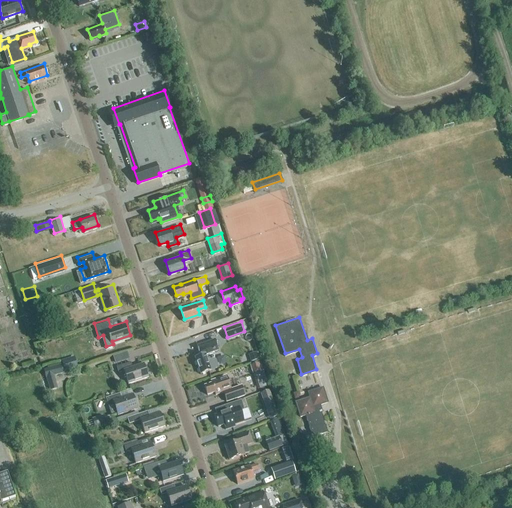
[(213,356),(207,358),(205,352),(219,348),(215,337),(197,343),(199,350),(200,349),(201,353),(195,355),(200,371),(217,366),(218,363),(215,357),(213,356)]
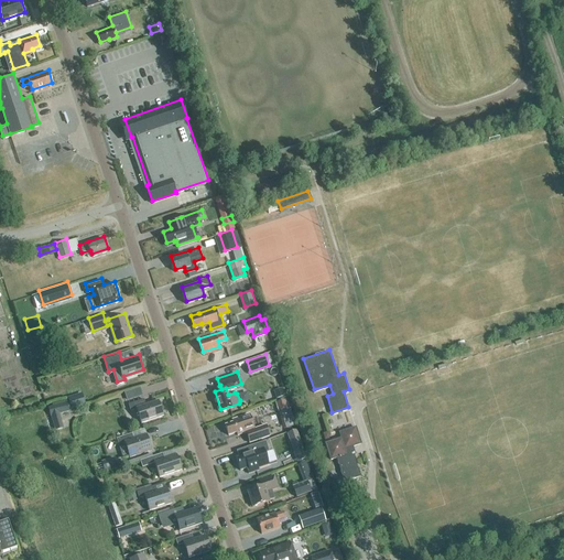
[(283,387),(275,389),(278,396),(285,394),(283,387)]
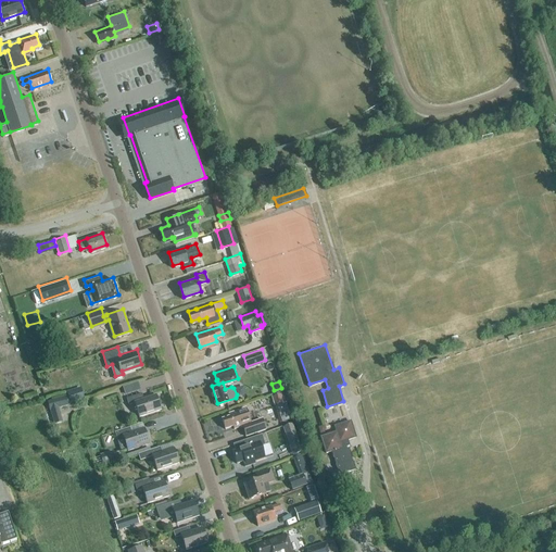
[(80,385),(67,389),(71,399),(84,394),(80,385)]
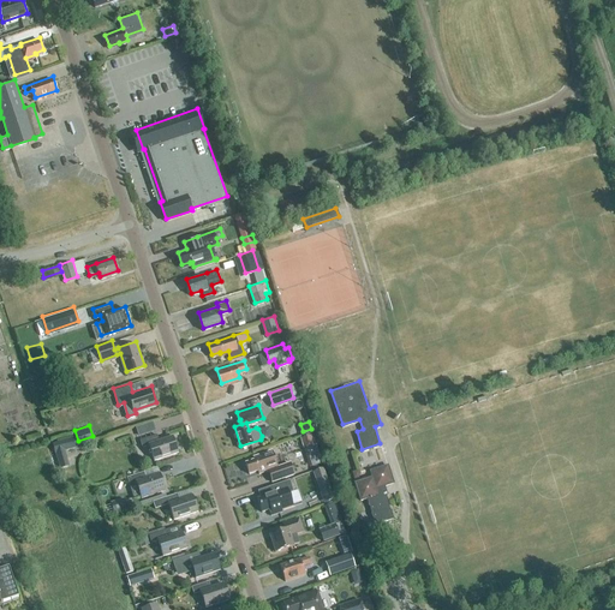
[(154,458),(178,450),(172,434),(159,438),(157,431),(139,437),(142,444),(149,442),(154,458)]
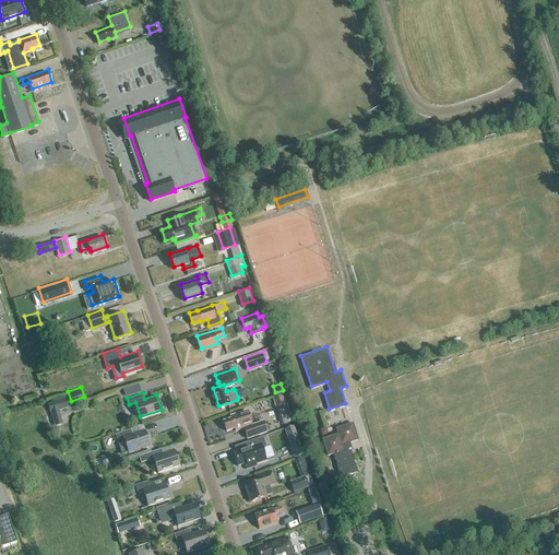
[(283,393),(275,396),(277,405),(285,403),(283,393)]
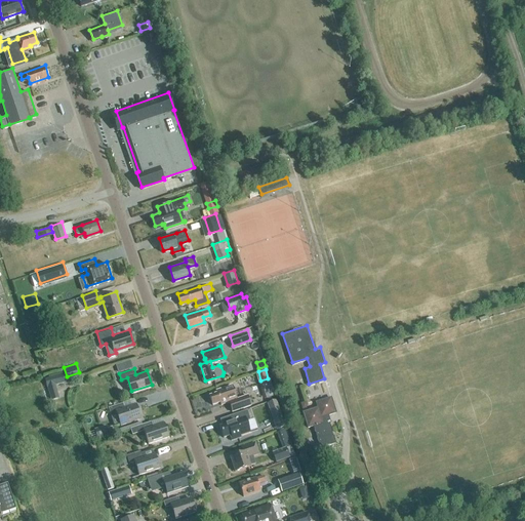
[(63,371),(45,376),(51,397),(58,395),(55,383),(65,379),(63,371)]
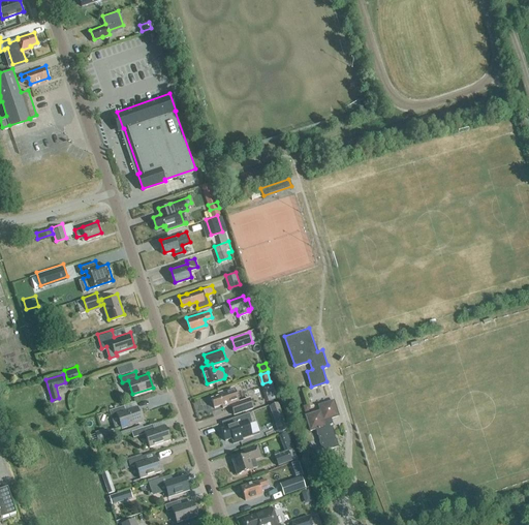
[(219,394),(211,396),(214,405),(222,403),(223,405),(230,403),(235,412),(253,406),(249,396),(239,400),(234,385),(218,391),(219,394)]
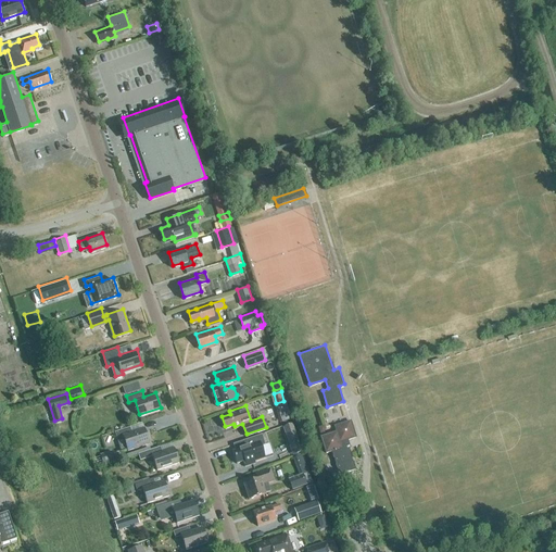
[(345,438),(356,435),(351,418),(335,424),(337,429),(320,435),(326,450),(331,449),(339,472),(355,466),(345,438)]
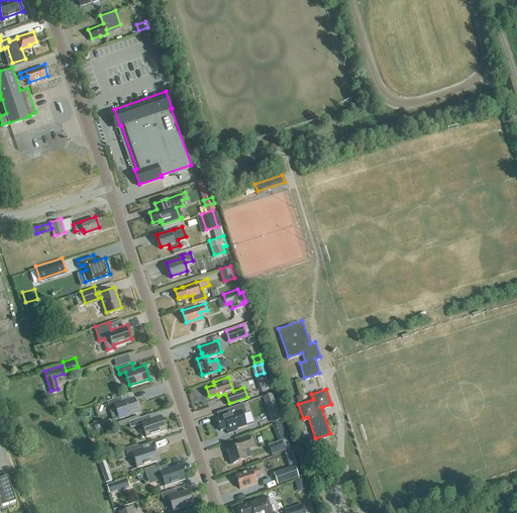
[(118,416),(138,410),(133,396),(123,400),(121,394),(107,399),(108,405),(114,403),(118,416)]
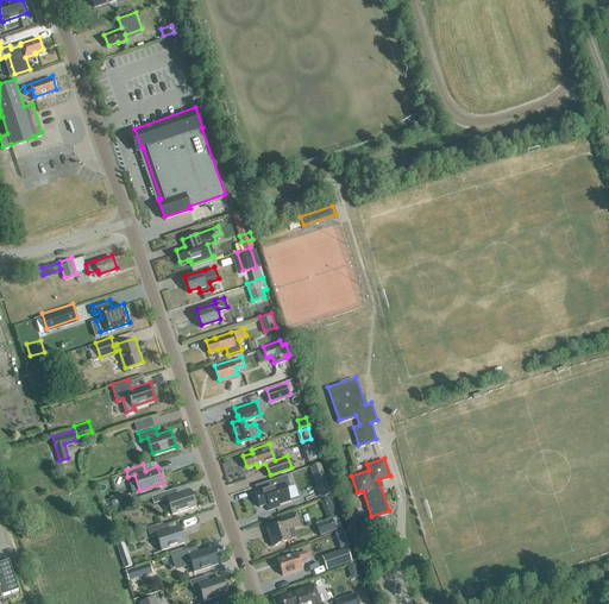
[(283,480),(294,476),(292,470),(281,473),(283,480)]
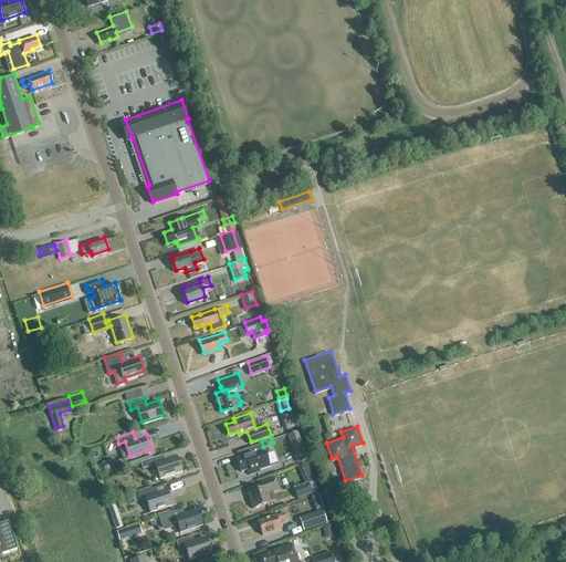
[(302,439),(292,444),(294,450),(296,456),(306,453),(302,439)]
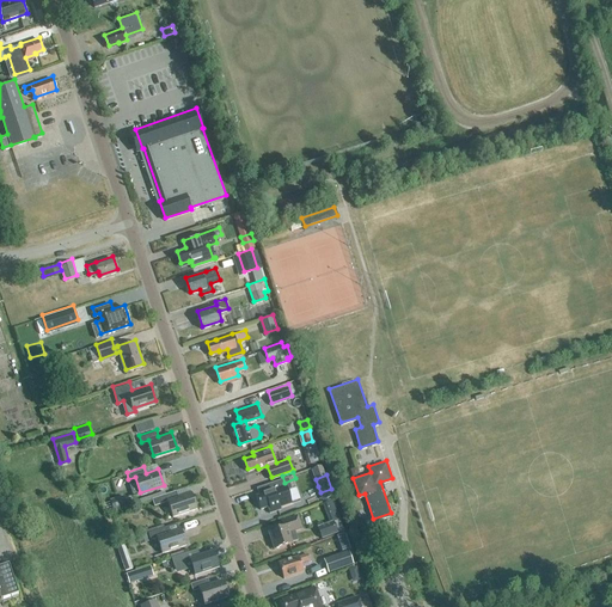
[(276,492),(283,490),(282,485),(275,488),(256,494),(261,507),(279,501),(276,492)]
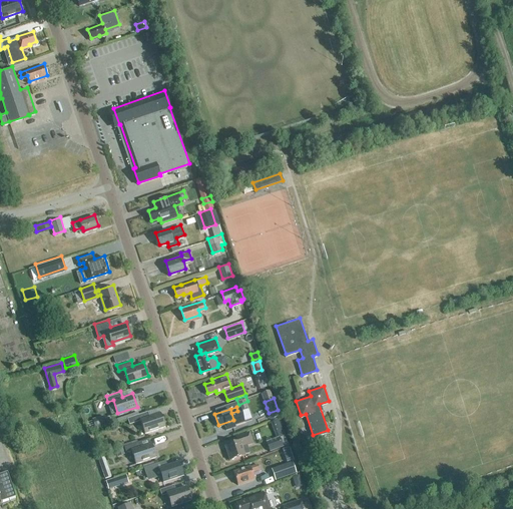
[(147,410),(133,414),(127,416),(129,422),(140,418),(145,431),(164,425),(160,411),(149,415),(147,410)]
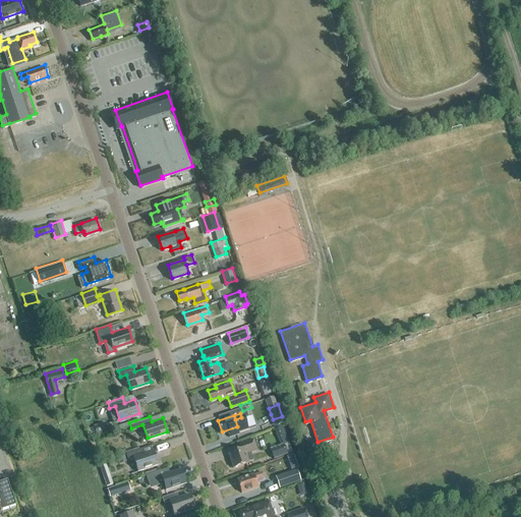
[(281,441),(289,438),(285,426),(278,428),(281,441)]
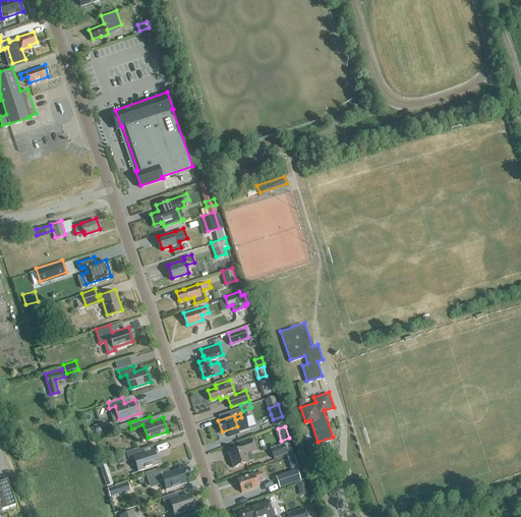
[(245,451),(256,448),(253,437),(241,441),(243,447),(229,451),(233,464),(233,465),(248,460),(245,451)]
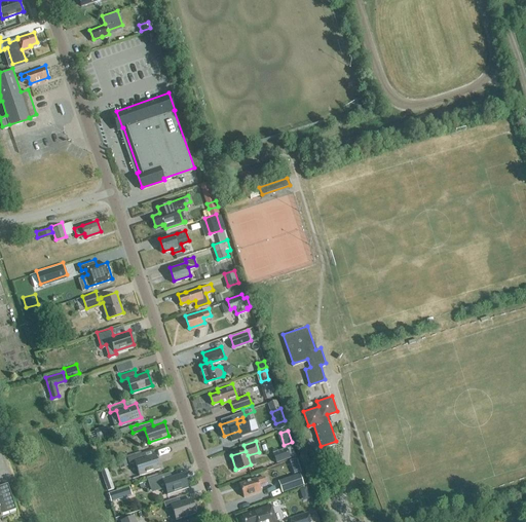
[(296,454),(293,446),(288,448),(287,446),(272,451),(276,461),(296,454)]
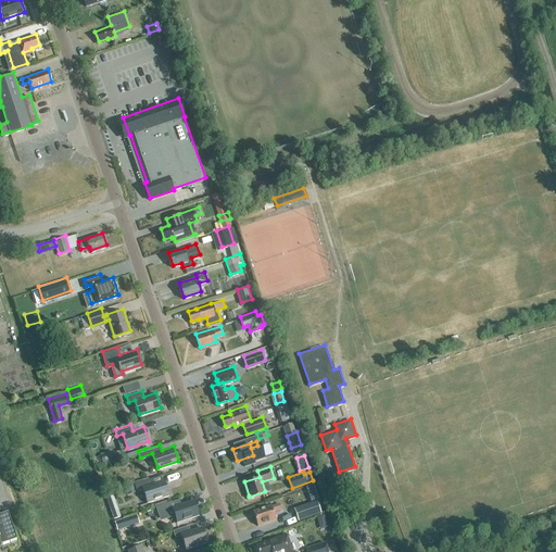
[(148,501),(168,493),(164,478),(152,483),(150,477),(135,483),(137,488),(142,487),(148,501)]
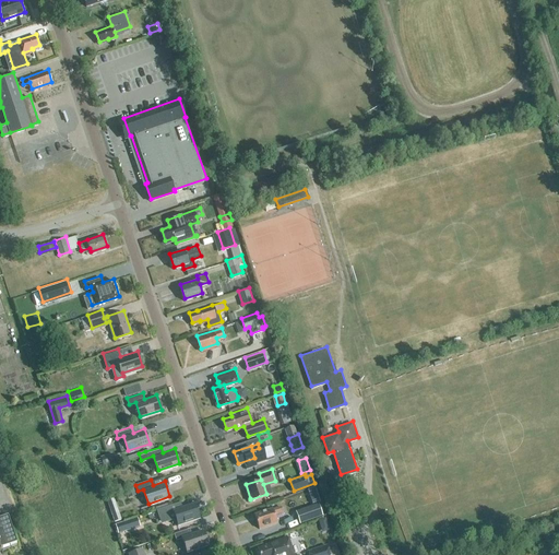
[(114,495),(107,497),(115,519),(121,517),(114,495)]
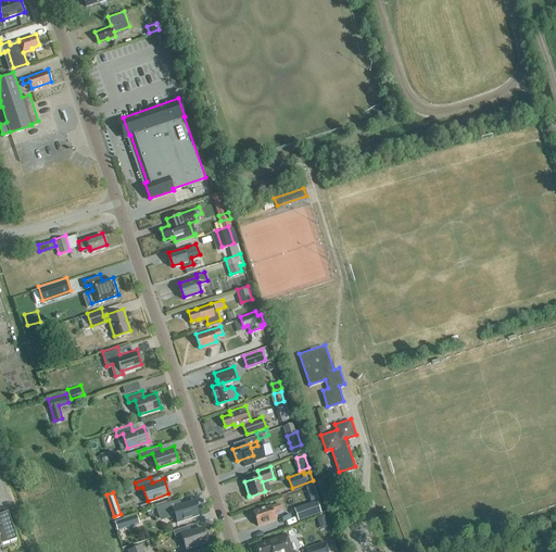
[(293,506),(290,496),(281,499),(285,509),(293,506)]
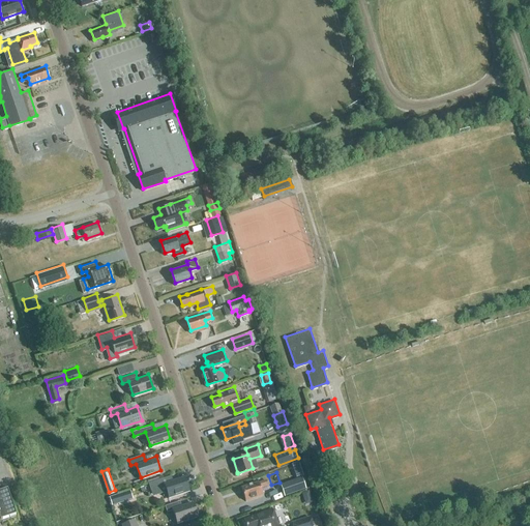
[(171,473),(156,478),(148,480),(151,489),(165,485),(169,496),(188,489),(184,475),(173,478),(171,473)]
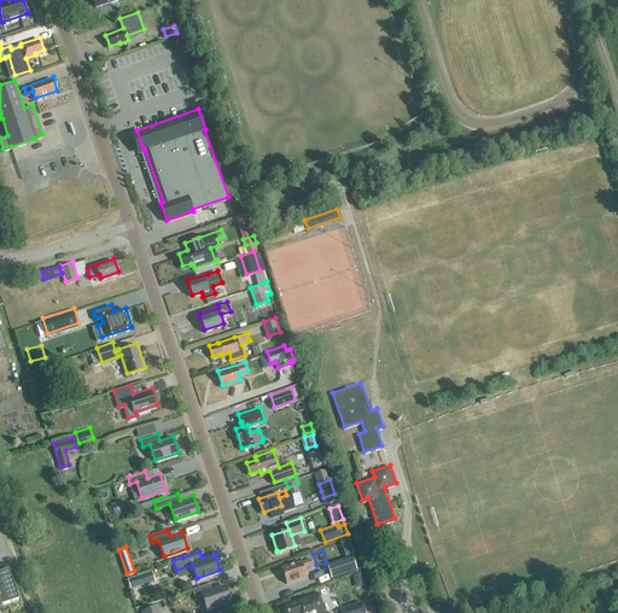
[(351,555),(328,562),(332,576),(355,568),(351,555)]
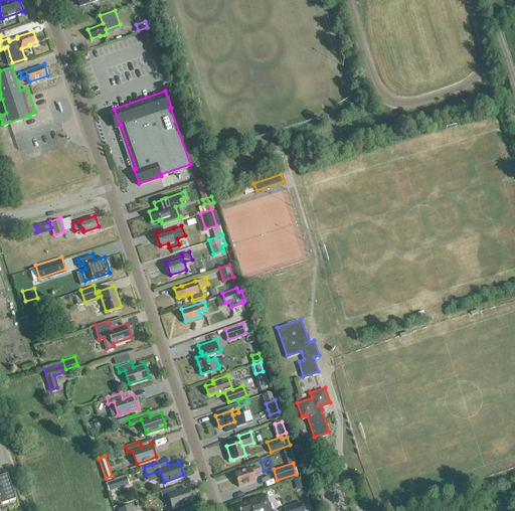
[(252,472),(261,470),(259,464),(250,467),(250,466),(234,472),(238,484),(254,479),(252,472)]
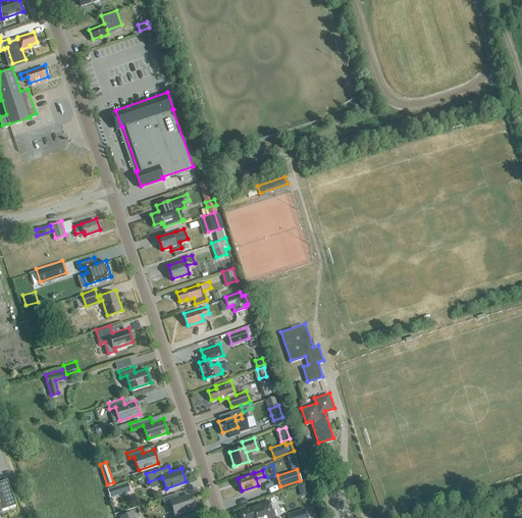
[(0,509),(0,510),(15,504),(7,479),(0,481),(0,509)]
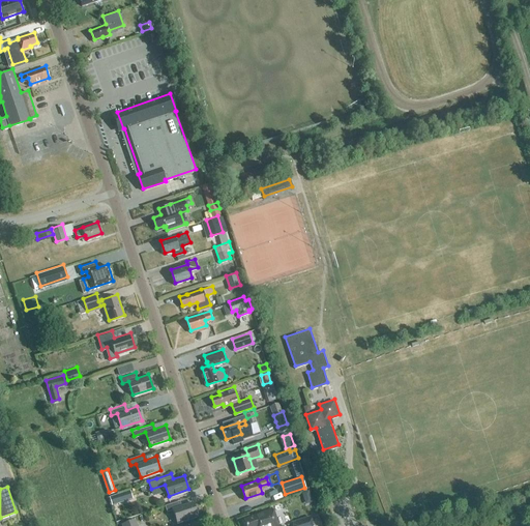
[(133,496),(129,488),(115,493),(117,501),(133,496)]
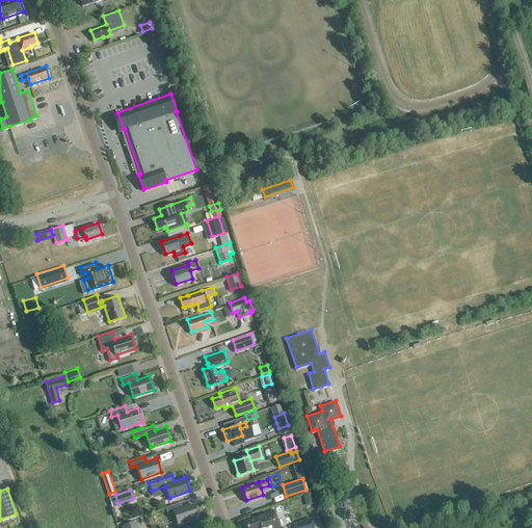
[(268,502),(281,498),(278,491),(266,494),(268,502)]
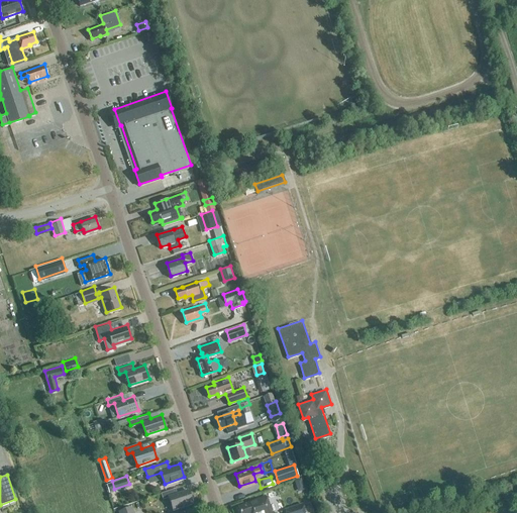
[(173,508),(193,502),(188,488),(177,492),(175,487),(161,491),(163,497),(169,495),(173,508)]
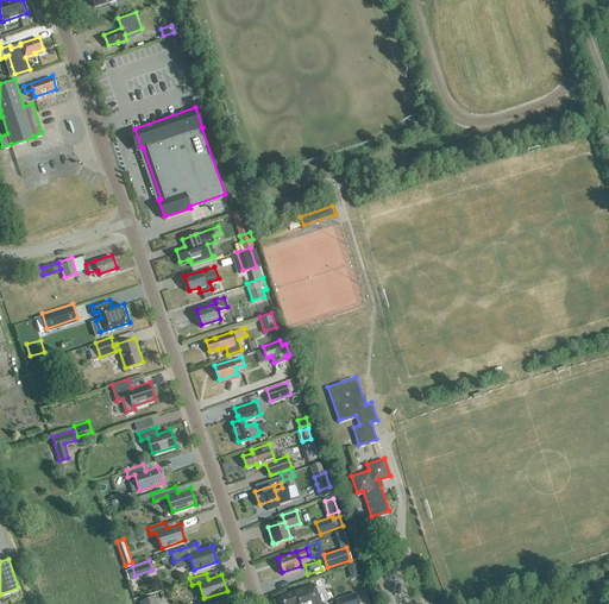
[(290,592),(281,595),(283,603),(320,603),(314,583),(289,590),(290,592)]
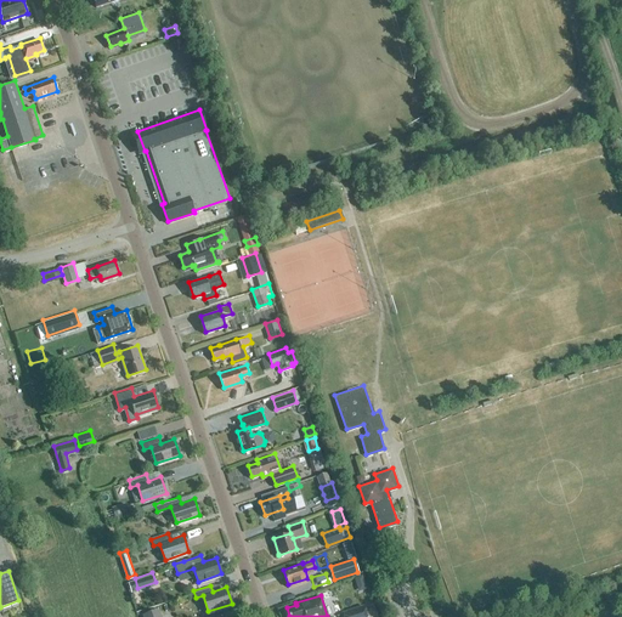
[(367,616),(363,604),(343,610),(344,616),(367,616)]
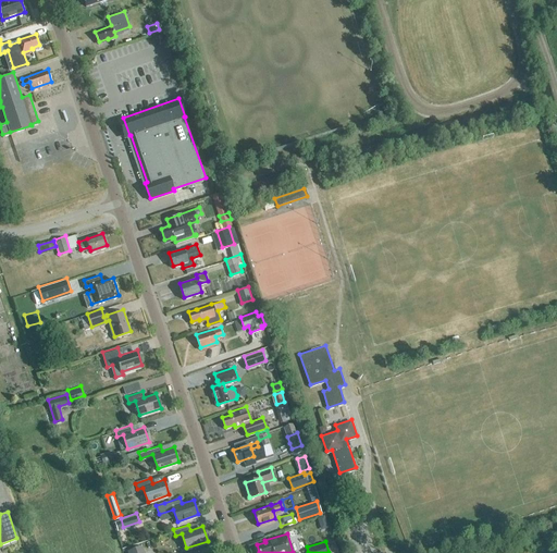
All buildings are outlined.
